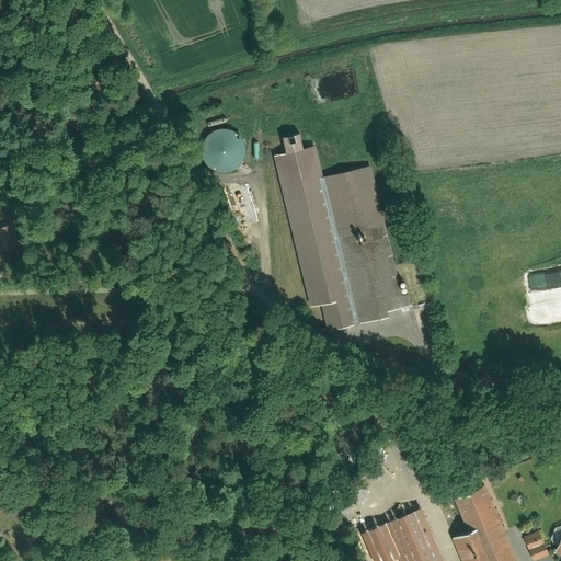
[(245,140),(241,134),(236,129),(228,127),(221,127),(215,129),(209,133),(206,138),(204,145),(203,151),(205,158),(209,164),(216,169),(222,171),(230,170),(238,167),(243,161),(247,155),(247,147),(245,140)]
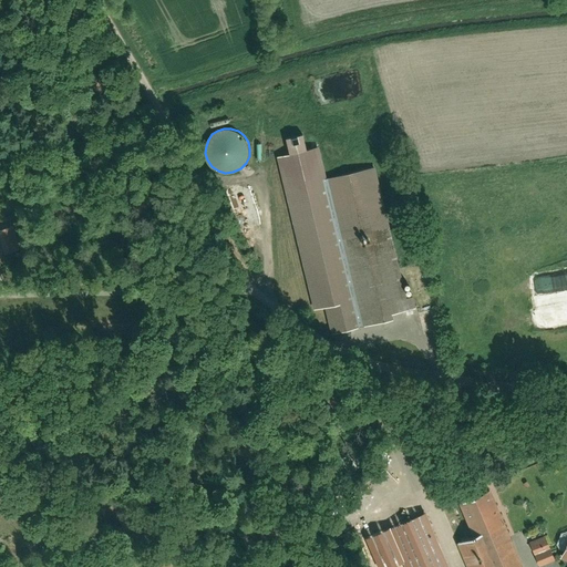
[(409,309),(377,168),(328,178),(321,147),(282,156),(317,308),(336,303),(342,330),(395,318),(394,312),(409,309)]
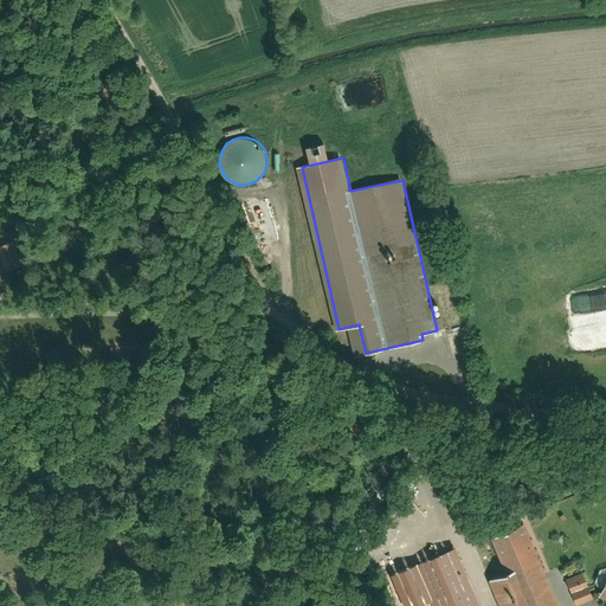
[(18,240),(1,245),(8,270),(25,265),(18,240)]
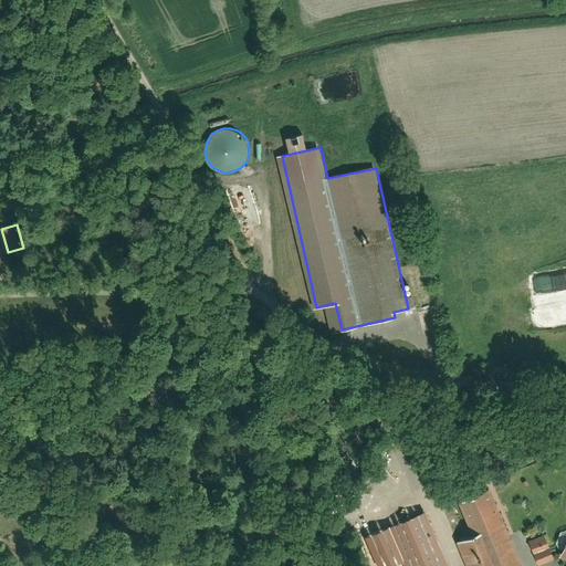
[(521,565),(489,489),(458,502),(473,540),(457,546),(464,565),(521,565)]
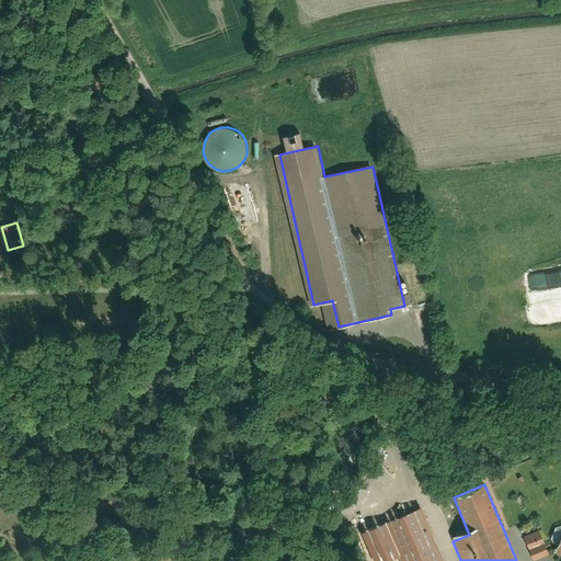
[(437,550),(420,508),(404,515),(422,557),(437,550)]
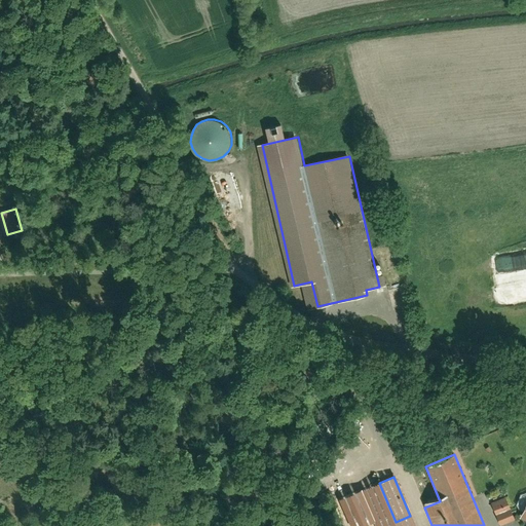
[(502,525),(515,521),(505,498),(493,503),(501,525),(502,525)]
